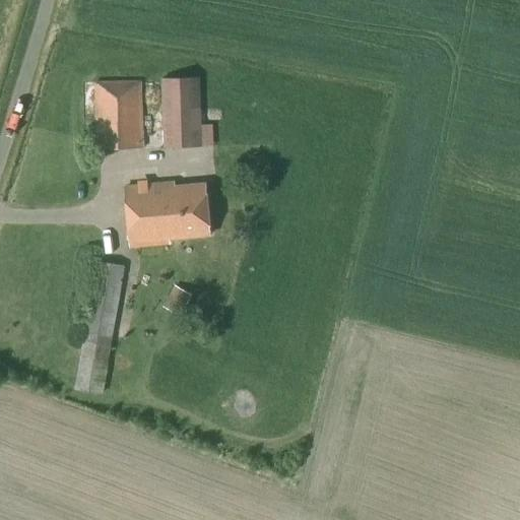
[(201,126),(199,78),(159,80),(163,151),(213,148),(212,125),(201,126)]
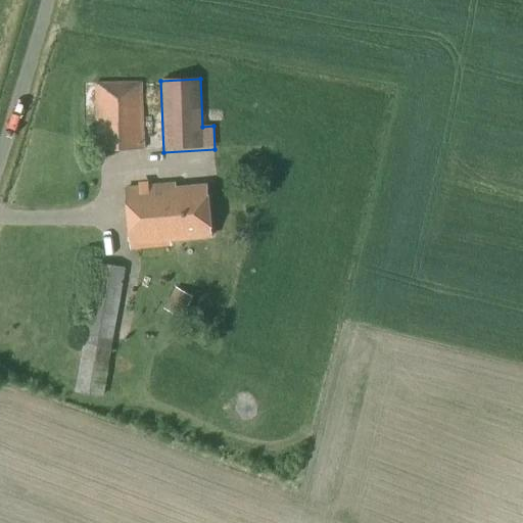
[(95,152),(144,151),(141,83),(94,83),(95,152)]
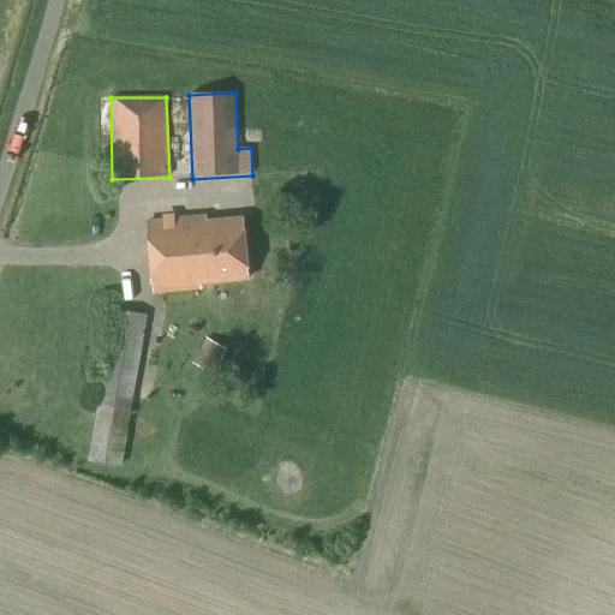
[(207,224),(206,219),(144,225),(153,294),(199,288),(199,285),(248,280),(242,220),(207,224)]
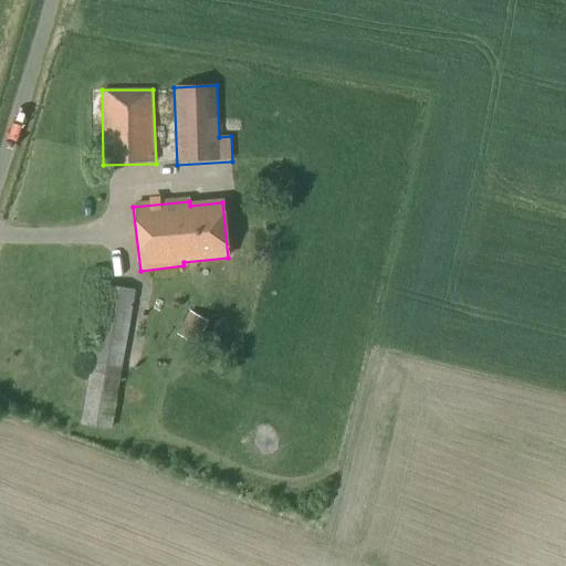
[(111,432),(135,291),(105,286),(80,427),(111,432)]
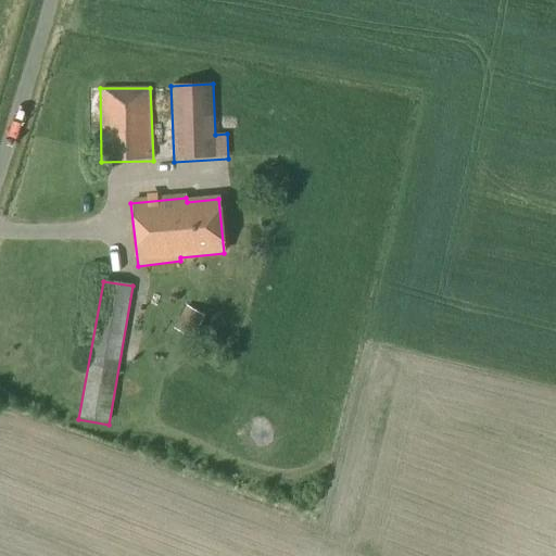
[(191,338),(200,321),(203,315),(187,306),(175,329),(176,330),(191,338)]
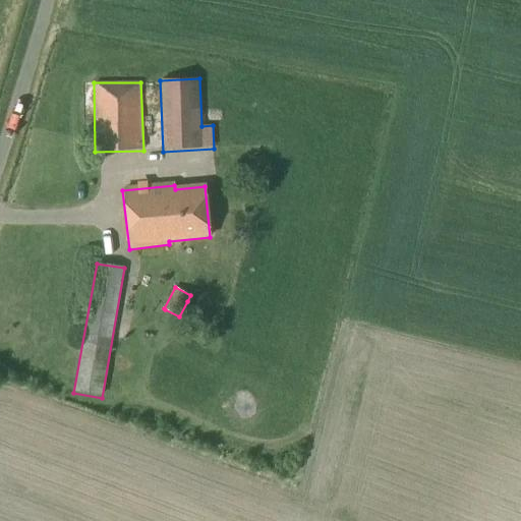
All buildings are outlined.
